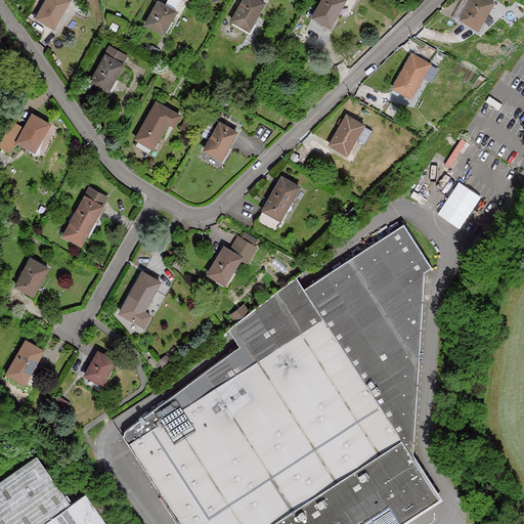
[(71,0),(70,0),(48,0),(39,17),(55,27),(71,0)]
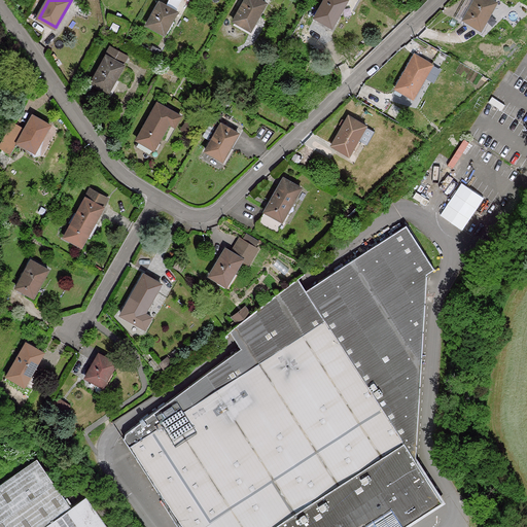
[(259,0),(244,0),(234,19),(250,29),(250,28),(265,2),(259,0)]
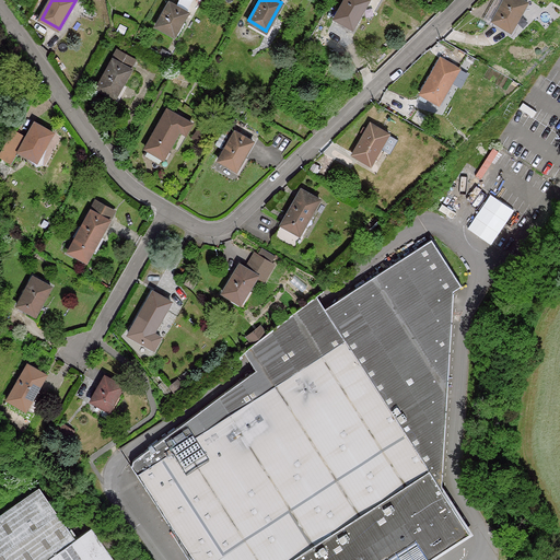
[(352,26),(368,0),(343,0),(334,16),(352,26)]
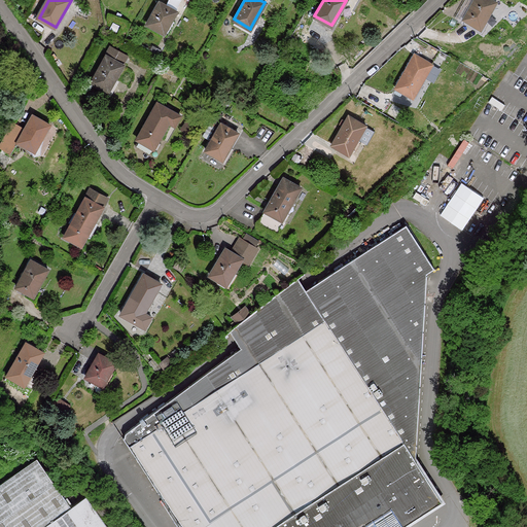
[(493,1),(491,0),(471,0),(461,19),(479,27),(493,1)]
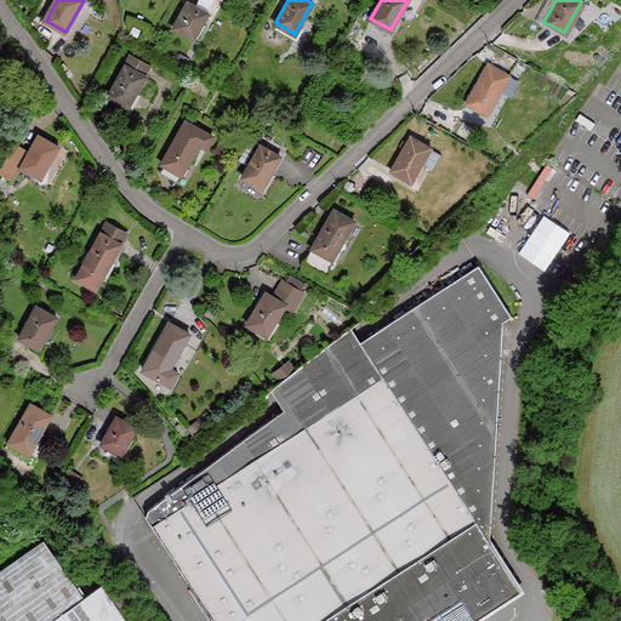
[(211,15),(192,4),(177,29),(197,40),(211,15)]
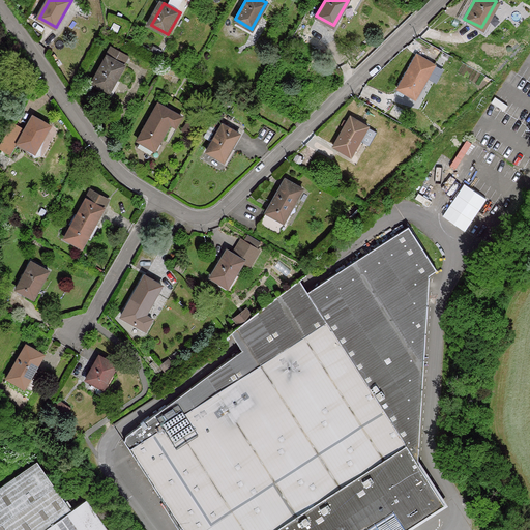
[(130,52),(115,42),(95,77),(112,87),(127,60),(125,59),(130,52)]
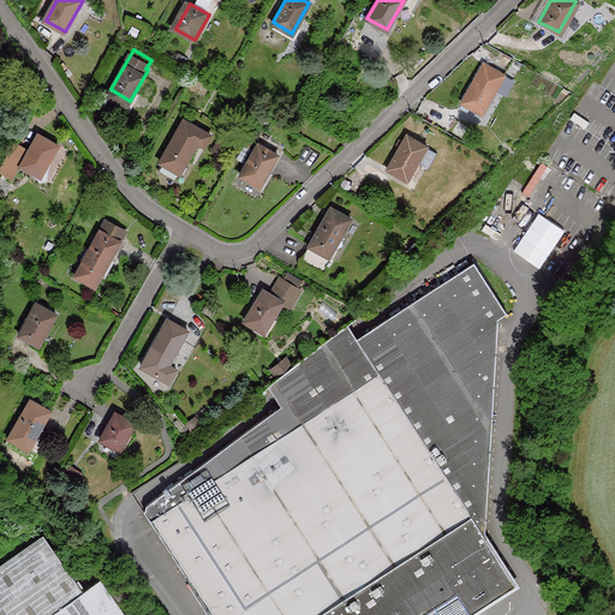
[(502,72),(483,61),(461,99),(481,109),(502,72)]
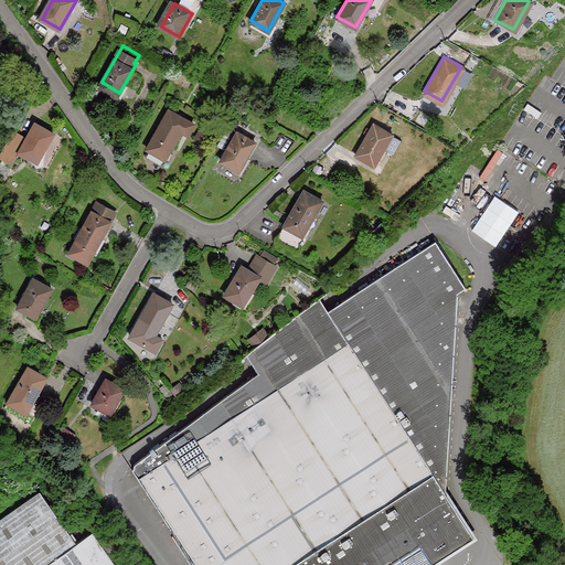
[(146,147),(148,148),(164,158),(169,151),(181,130),(187,134),(193,123),(169,108),(146,147)]
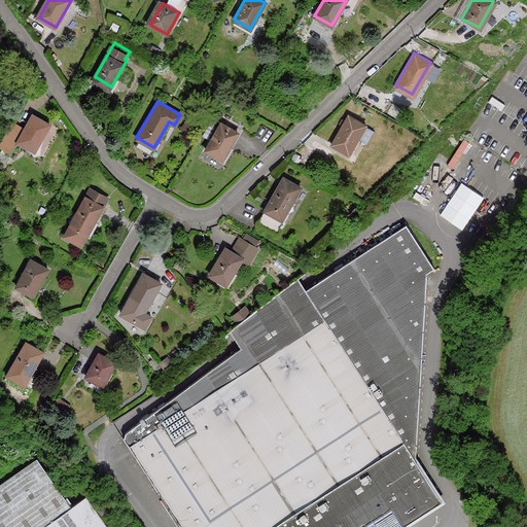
[(5,131),(0,140),(0,145),(12,152),(19,140),(35,149),(50,124),(32,113),(24,129),(19,139),(5,131)]
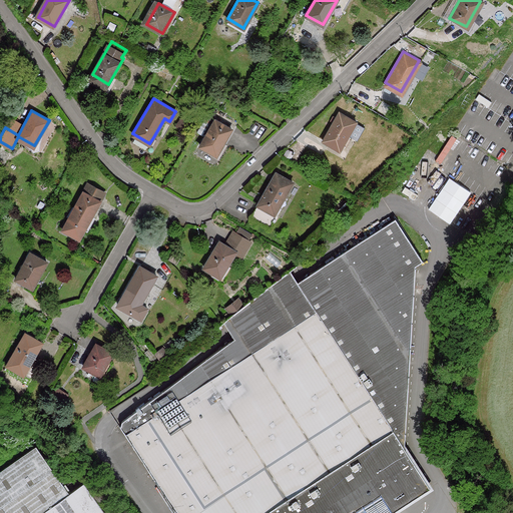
[(355,119),(339,111),(322,137),(338,146),(355,119)]
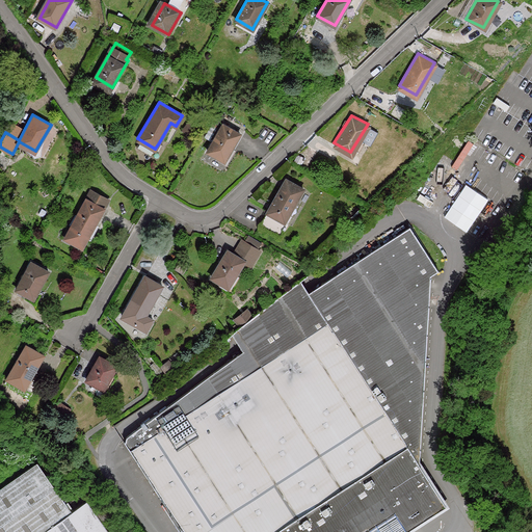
[(196,123),(190,117),(184,127),(190,131),(196,123)]
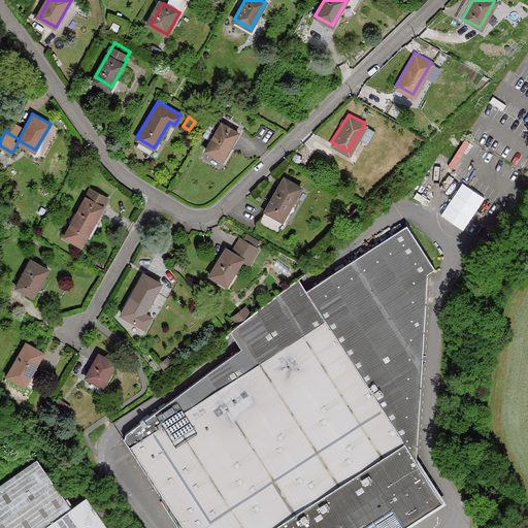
[(11,122),(5,131),(19,139),(24,129),(11,122)]
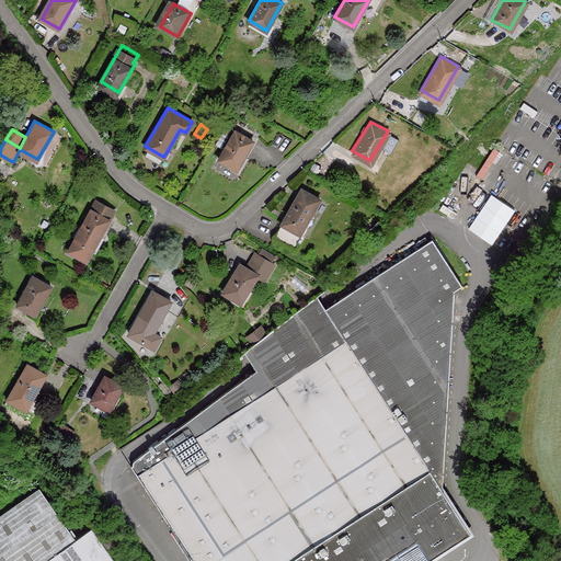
[(253,140),(235,129),(218,158),(237,169),(253,140)]
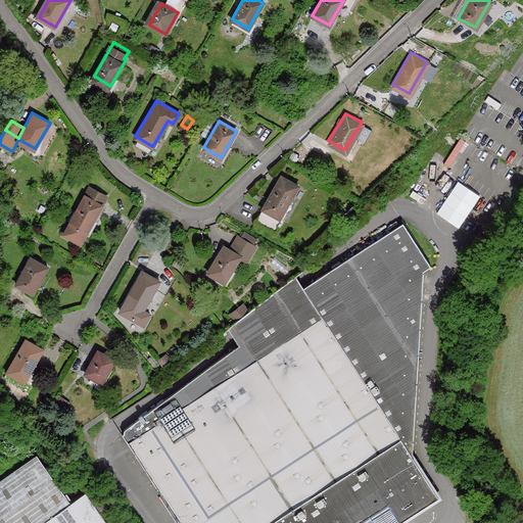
[(152,146),(137,137),(134,143),(151,154),(159,142),(156,140),(152,146)]
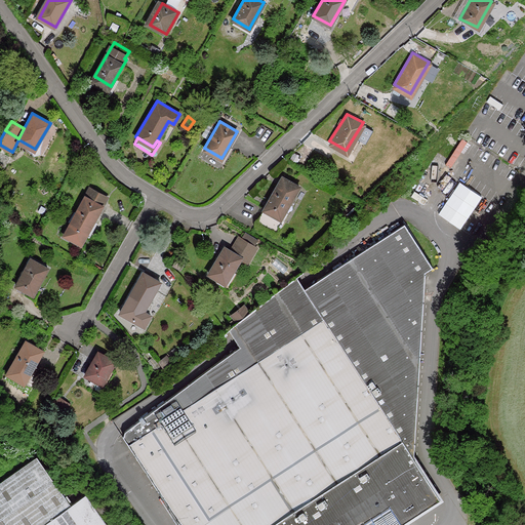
[(295,183),(280,173),(252,217),(268,227),(269,227),(295,183)]
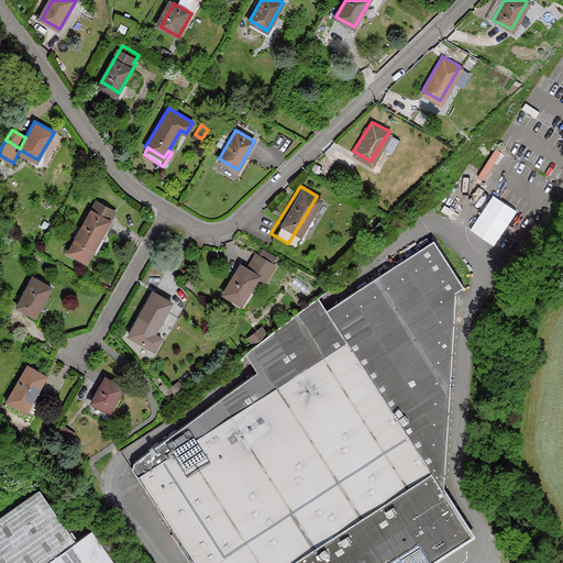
[(116,208),(96,198),(70,249),(89,258),(116,208)]
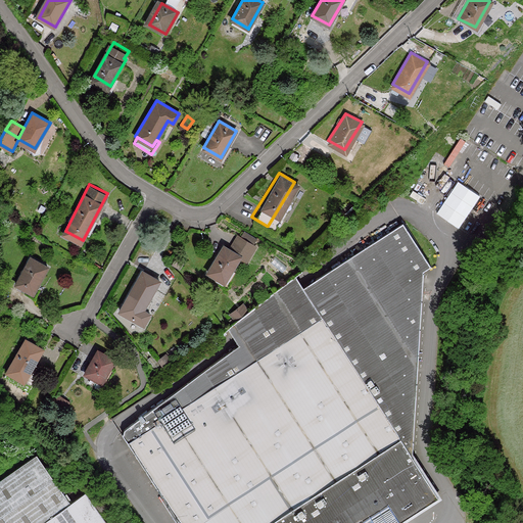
[(131,425),(130,432),(187,522),(401,522),(434,503),(433,501),(439,496),(436,490),(437,488),(418,457),(432,273),(439,268),(411,224),(323,280),(330,290),(325,293),(317,299),(320,304),(306,331),(315,343),(281,365),(273,360),(269,363),(264,354),(256,351),(253,352),(247,342),(246,342),(131,425)]
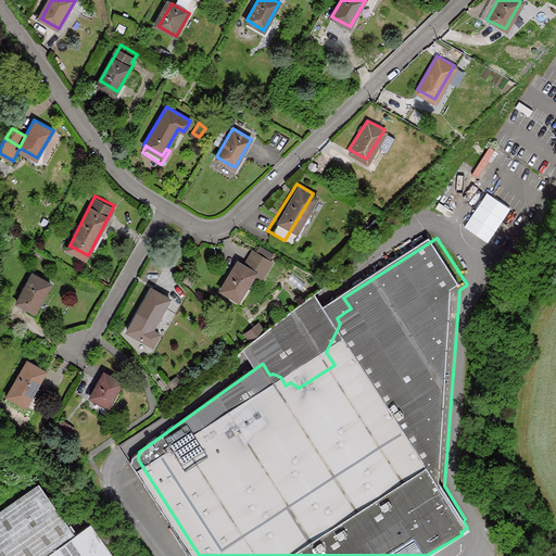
[(260,251),(273,256),(275,252),(263,245),(260,251)]
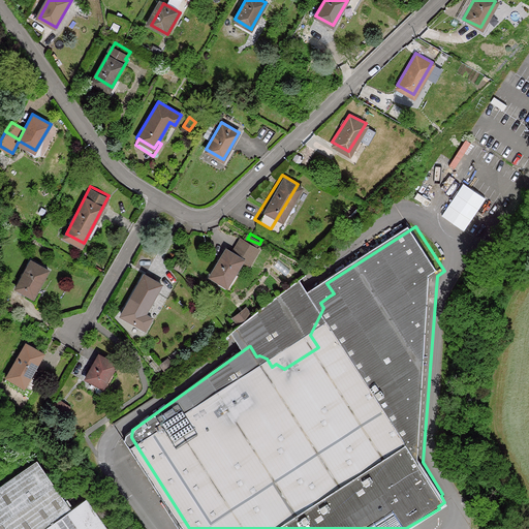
[(229,247),(223,245),(208,271),(223,279),(239,254),(247,258),(254,246),(254,245),(237,235),(237,236),(229,247)]
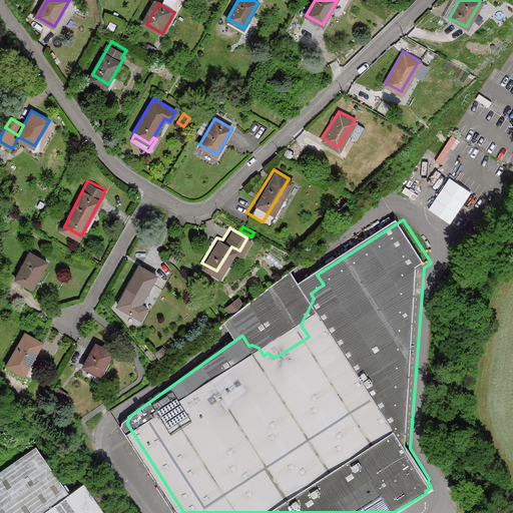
[(49,263),(31,252),(17,279),(34,288),(49,263)]
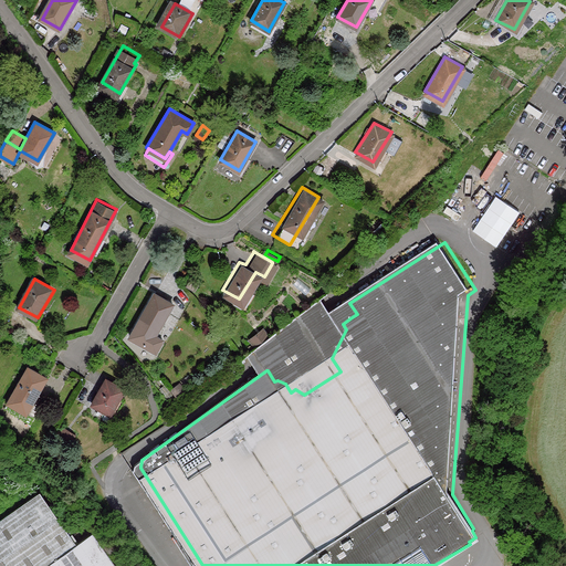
[(171,299),(154,290),(132,333),(156,346),(163,335),(155,331),(171,300),(171,299)]
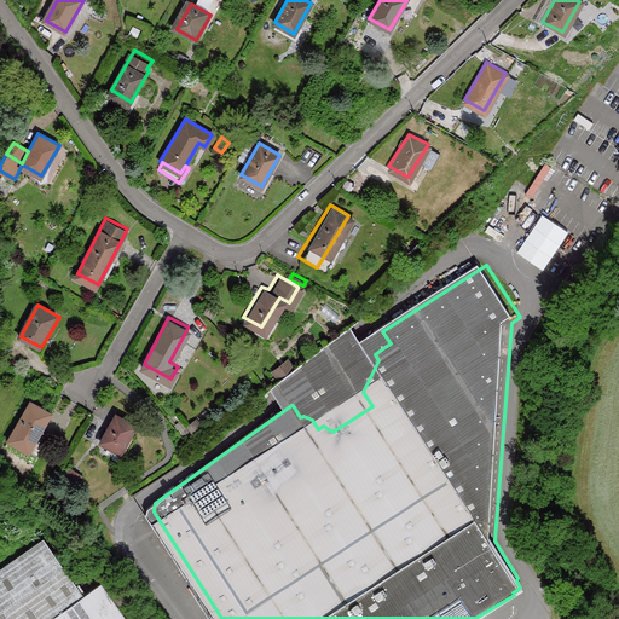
[(359,331),(357,328),(278,385),(283,392),(291,405),(293,405),(300,417),(304,416),(312,420),(318,429),(323,426),(333,432),(372,406),(363,392),(379,360),(375,354),(385,347),(391,343),(382,331),(366,341),(359,331)]
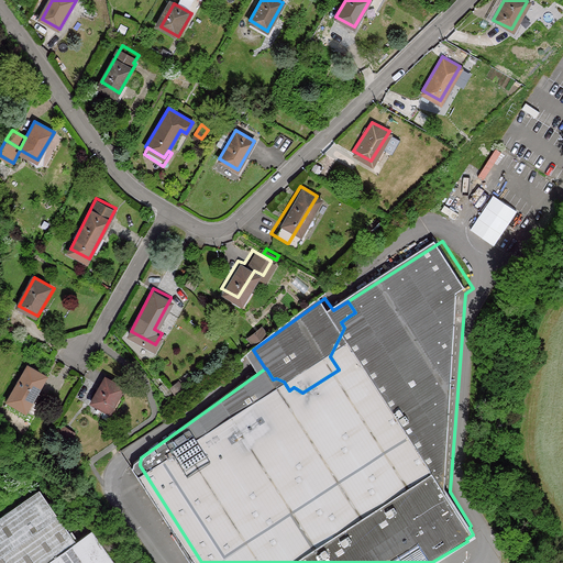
[(10,401),(28,411),(39,393),(47,376),(30,366),(10,401)]
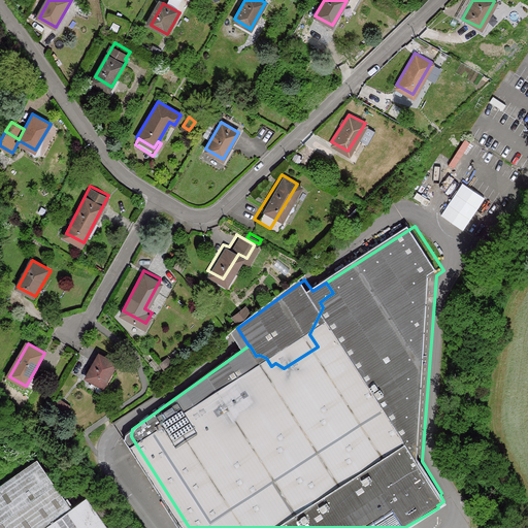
[(118,361),(100,353),(88,375),(104,385),(118,361)]
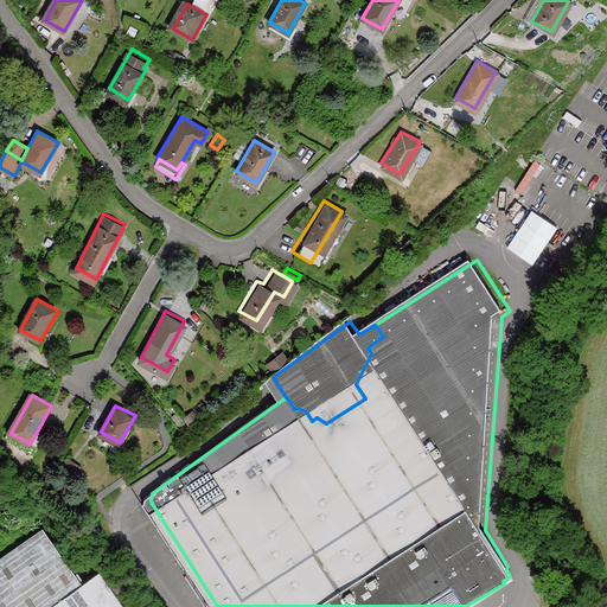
[(42,423),(30,443),(37,448),(38,447),(50,428),(42,423)]
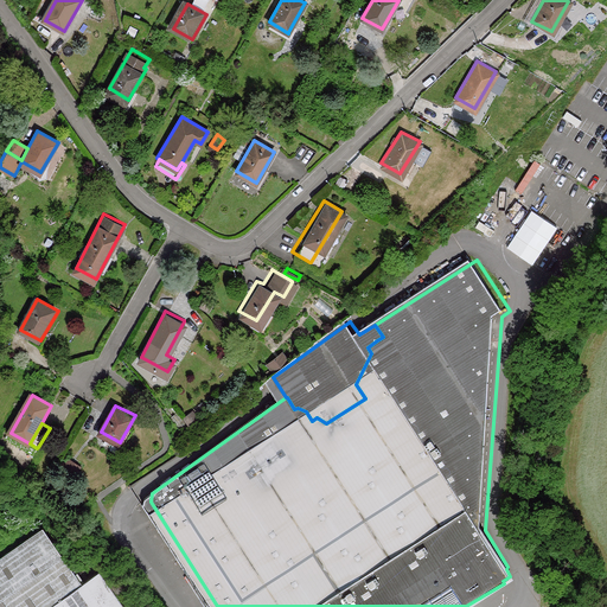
[(0,606),(44,606),(80,582),(39,528),(0,555),(0,606)]
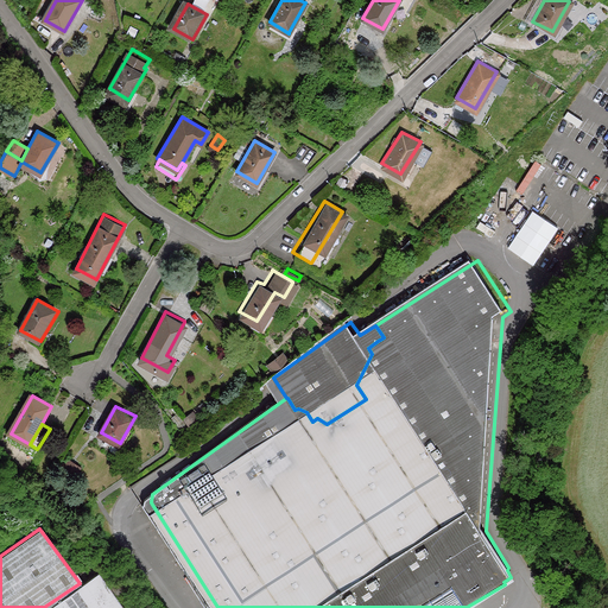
[(80,583),(44,607),(122,607),(106,584),(95,571),(80,583)]
